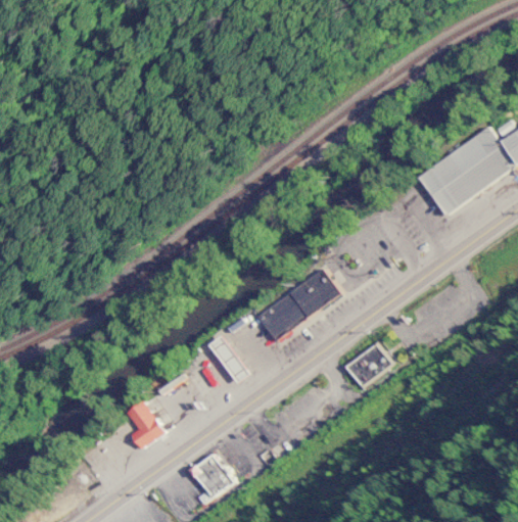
[(517,161),(446,215),(419,177),(486,128),(498,144),(517,129),(517,161)]
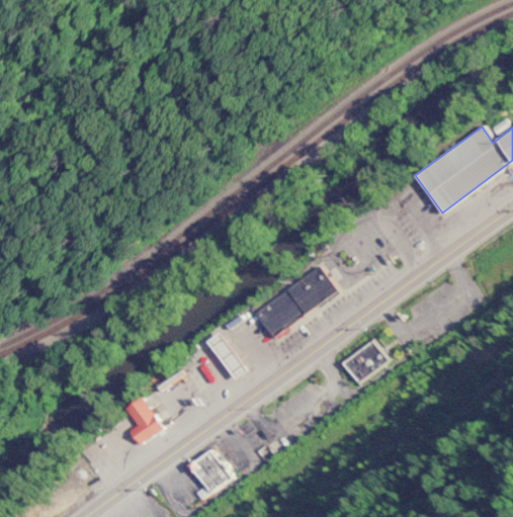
[(271,340),(250,311),(315,261),(336,290),(271,340)]
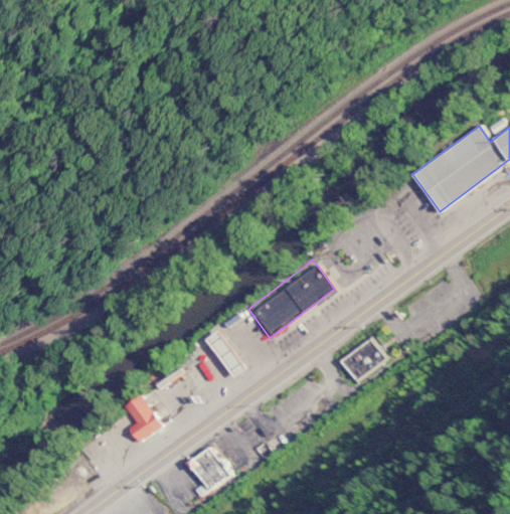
[(200,339),(214,329),(241,367),(228,377),(200,339)]
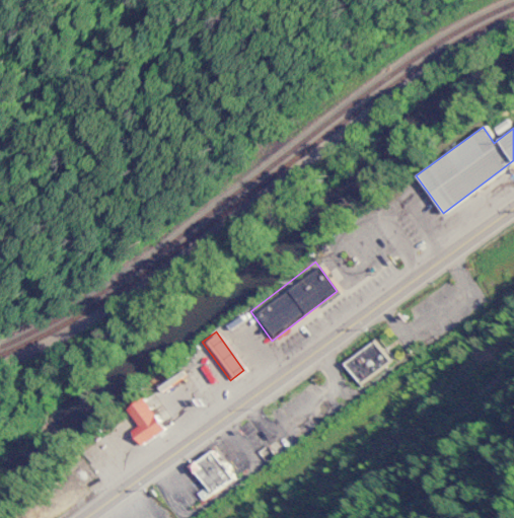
[(337,364),(370,339),(386,361),(353,386),(337,364)]
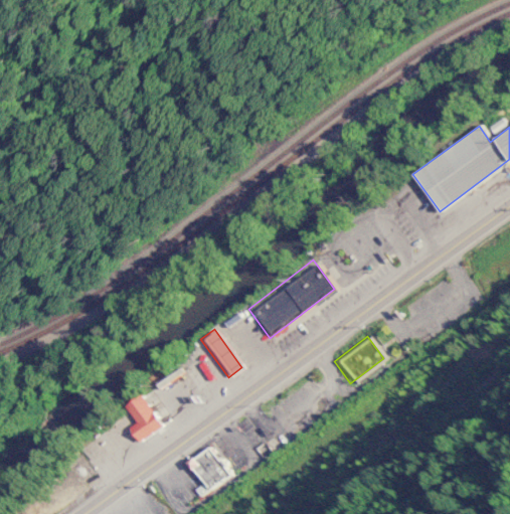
[(134,422),(121,405),(136,393),(160,423),(136,443),(126,430),(134,422)]
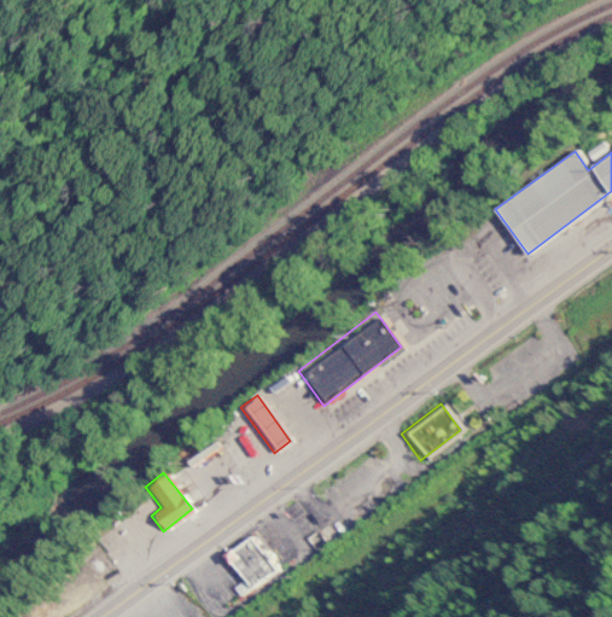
[(273,568),(238,594),(233,587),(242,580),(223,554),(248,535),(260,551),(262,549),(270,559),(268,560),(273,568)]
